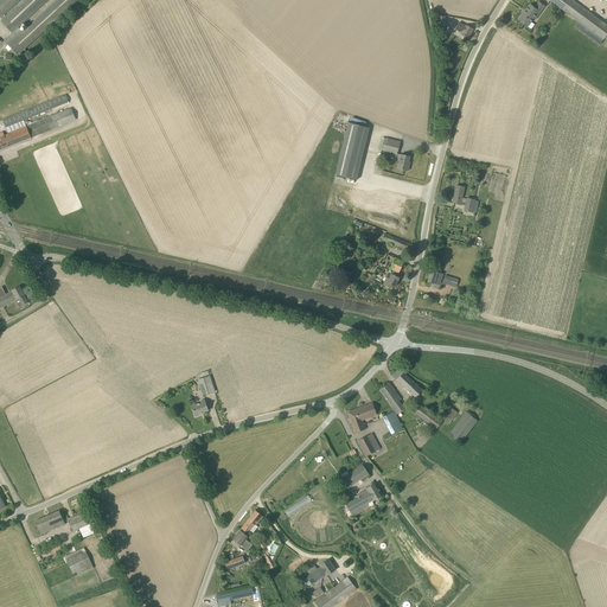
[(0,0),(0,16),(1,17),(2,18),(0,21),(12,33),(4,40),(24,63),(31,57),(24,50),(77,0),(56,0),(23,32),(18,29),(48,0),(23,0),(5,17),(4,16),(20,0),(0,0)]
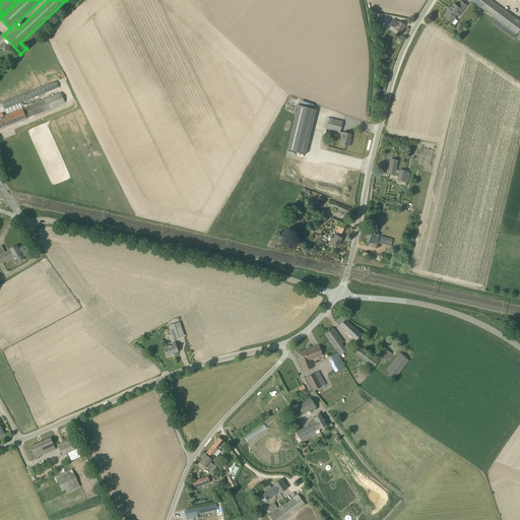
[(470,0),(513,31),(517,35),(519,29),(519,22),(504,10),(490,0),(470,0)]
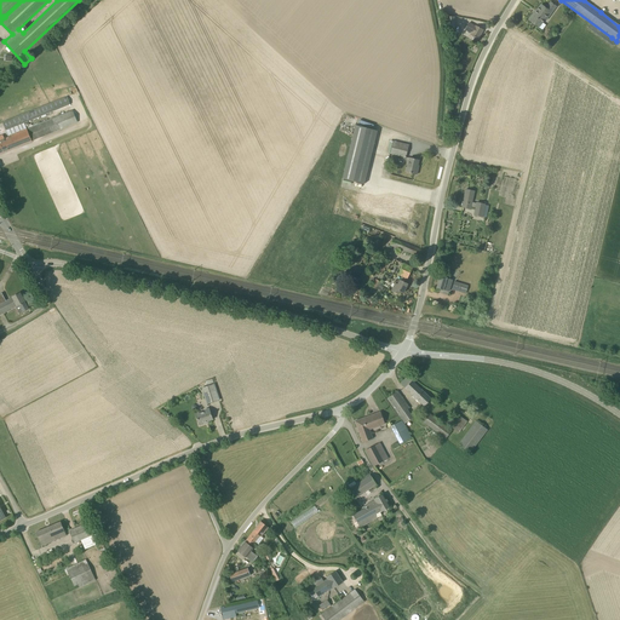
[(552,13),(557,7),(551,3),(546,9),(541,5),(534,13),(528,21),(538,28),(544,19),(546,22),(552,13)]
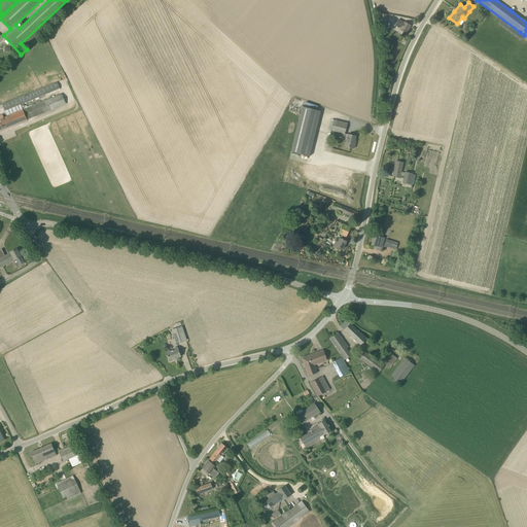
[(400,30),(407,33),(411,26),(405,22),(403,23),(398,21),(395,26),(400,29),(400,30)]
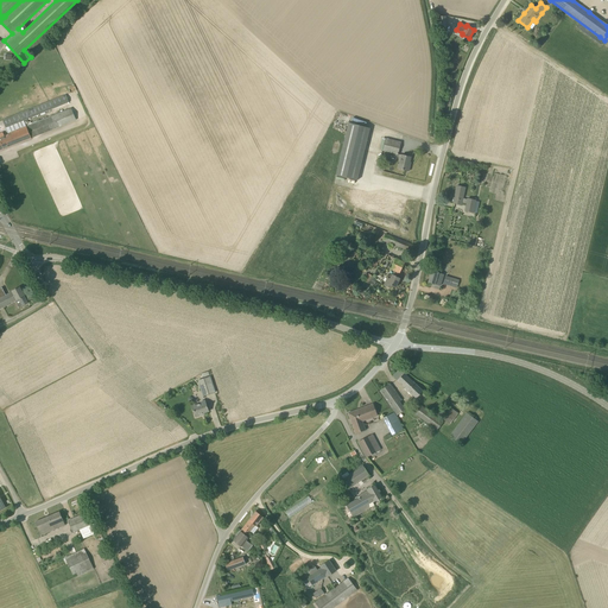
[(26,127),(24,121),(69,102),(67,95),(2,121),(8,134),(4,135),(2,133),(0,133),(0,150),(76,120),(71,108),(26,127)]
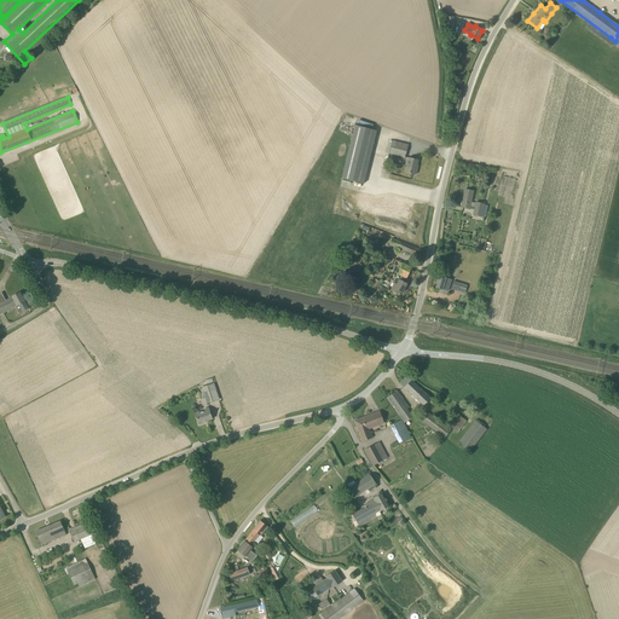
[(363,184),(376,131),(354,126),(342,179),(363,184)]
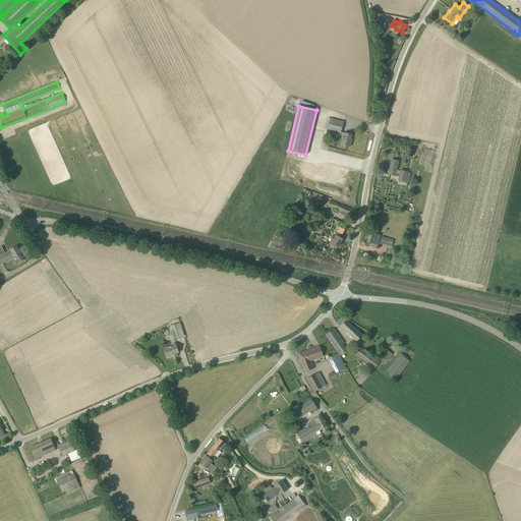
[(344,122),(330,119),(328,129),(341,132),(344,122)]
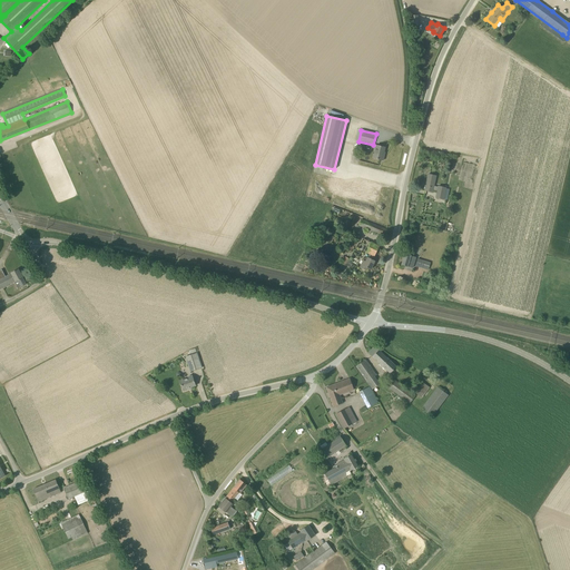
[(383,160),(384,156),(383,155),(385,147),(376,146),(373,158),(383,160)]
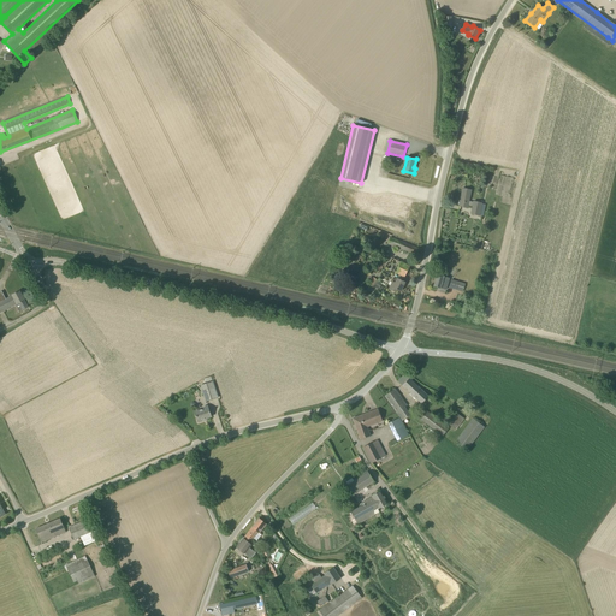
[(468,202),(471,190),(463,189),(460,206),(467,207),(467,206),(472,207),(471,213),(479,215),(481,203),(474,202),(473,202),(468,202)]
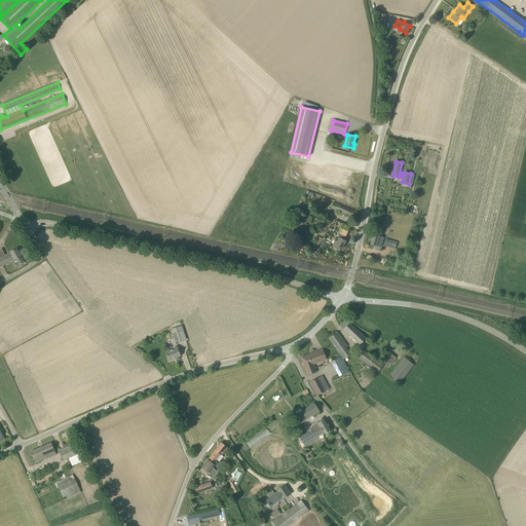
[(357,218),(359,213),(333,202),(331,209),(357,218)]
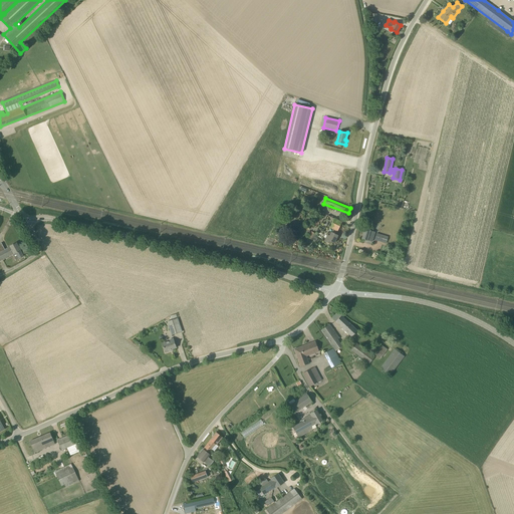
[(336,235),(341,223),(334,219),(330,228),(334,230),(333,233),(331,232),(329,236),(327,235),(324,241),(330,244),(331,241),(334,243),(338,236),(336,235)]
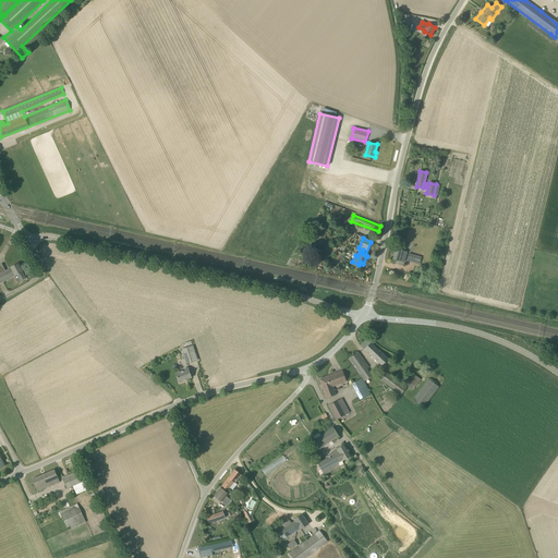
[(404,263),(408,252),(396,249),(392,259),(399,261),(404,263)]
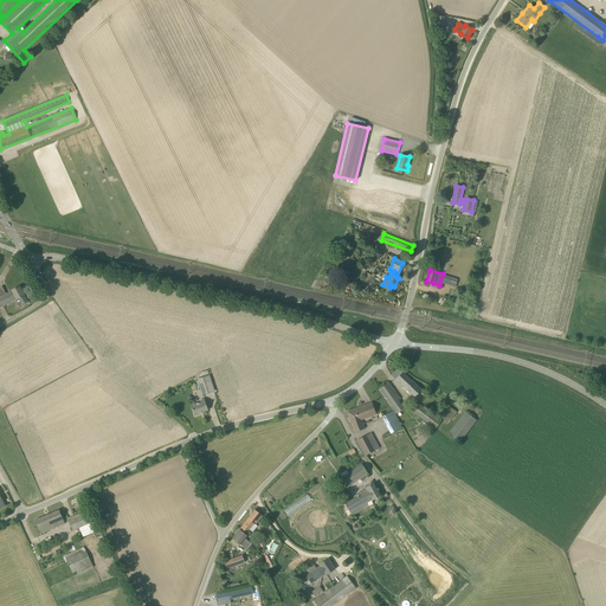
[(455,278),(444,276),(442,283),(452,287),(455,278)]
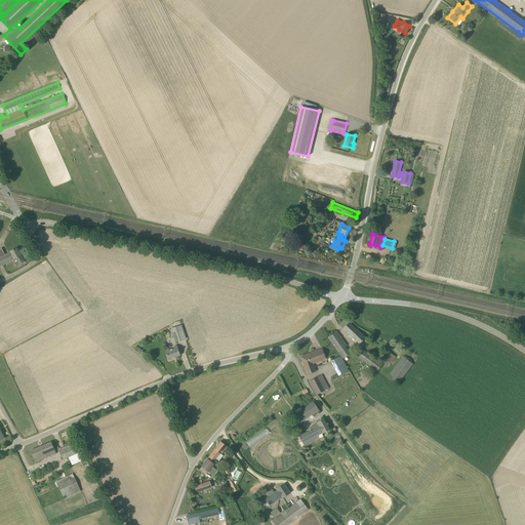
[(22,256),(16,248),(11,251),(11,252),(5,255),(1,248),(0,248),(0,266),(14,259),(16,258),(19,265),(24,261),(21,256),(22,256)]
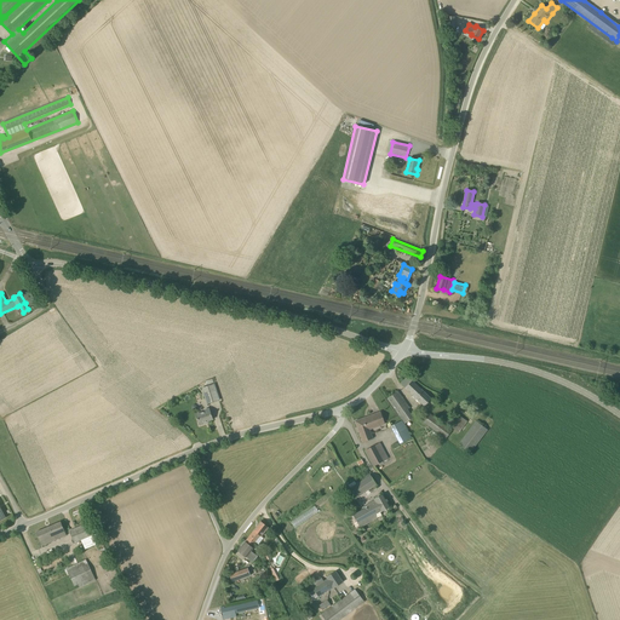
[(424,407),(431,400),(412,380),(407,377),(400,384),(424,407)]
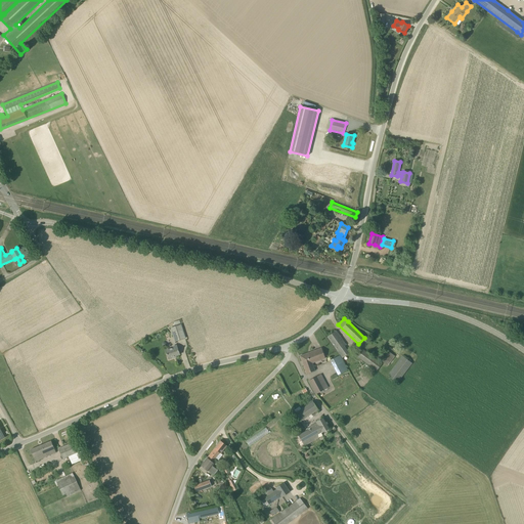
[(175,342),(185,338),(181,324),(170,328),(175,342)]
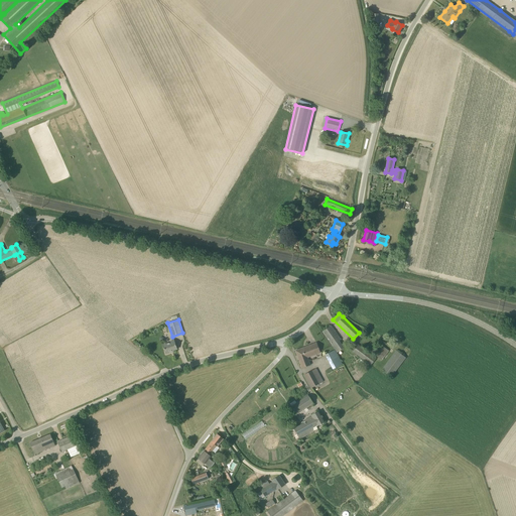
[(337,352),(344,348),(339,341),(341,340),(332,326),(323,332),(337,352)]
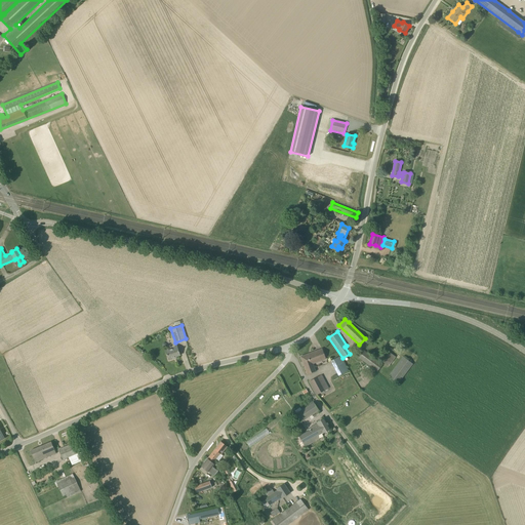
[(169,360),(174,359),(173,358),(180,355),(177,346),(172,348),(173,349),(166,352),(169,360)]
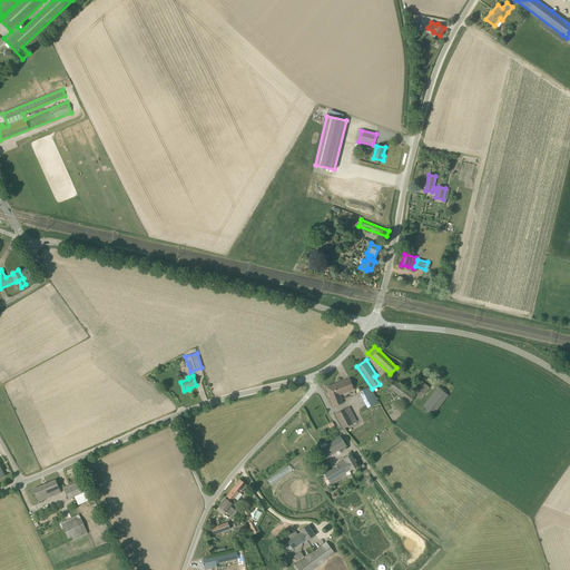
[(334,406),(343,403),(340,395),(353,390),(350,379),(326,387),(334,406)]
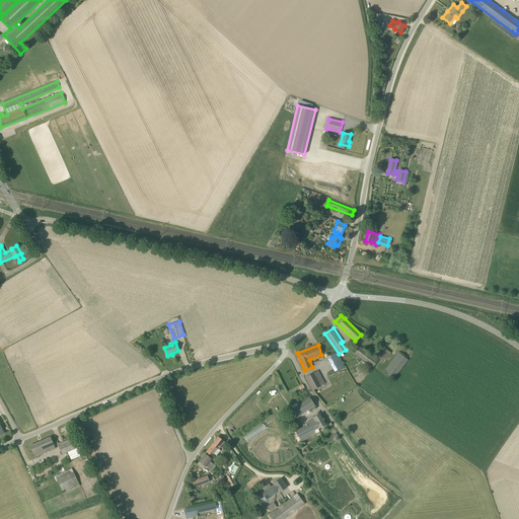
[(373,368),(379,360),(358,345),(353,352),(373,368)]
